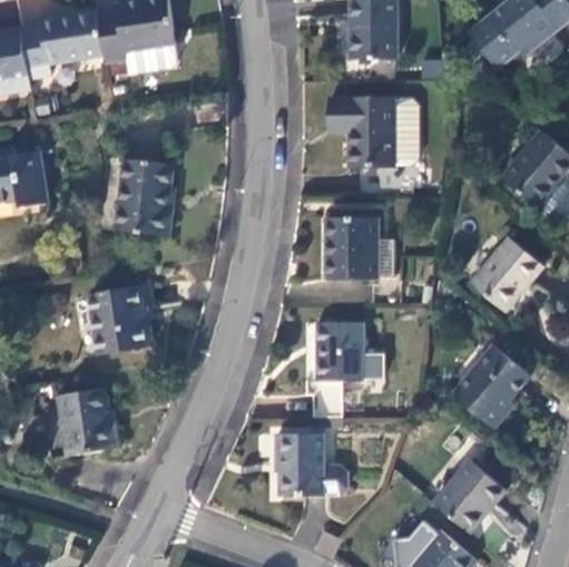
[(106,59),(107,67),(121,65),(125,80),(175,71),(179,66),(176,47),(178,47),(169,0),(118,9),(118,15),(120,26),(100,29),(106,59)]
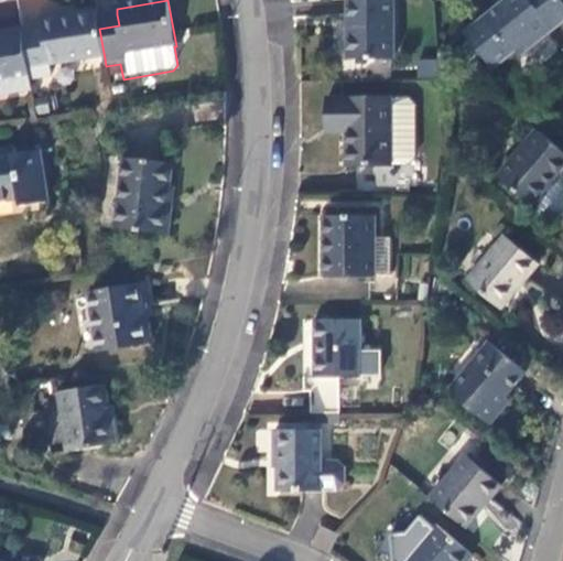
[(347,0),(346,57),(392,57),(391,0),(347,0)]
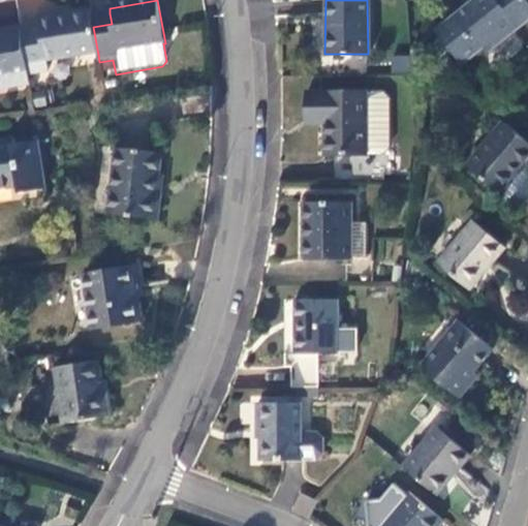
[(527,2),(525,0),(469,0),(434,30),(463,64),(482,48),(487,54),(527,17),(527,2)]
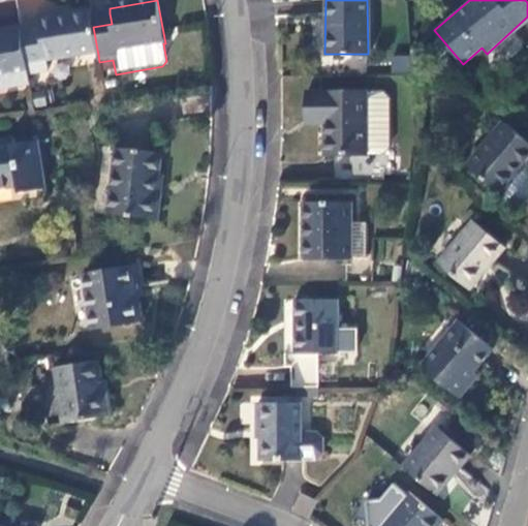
[(38,22),(20,25),(28,76),(49,72),(47,63),(98,55),(93,27),(91,16),(90,8),(37,17),(38,22)]
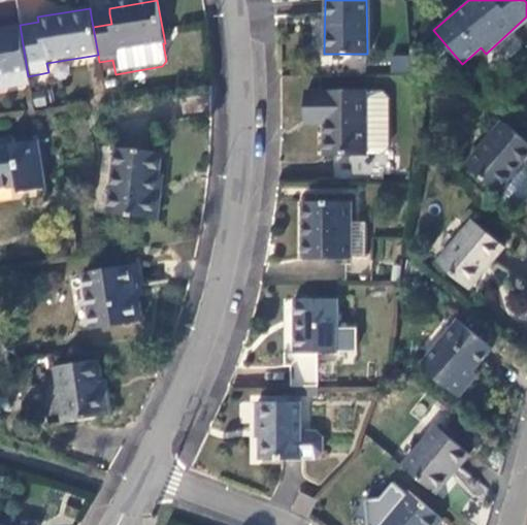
[(109,13),(91,15),(93,27),(111,24),(109,13)]
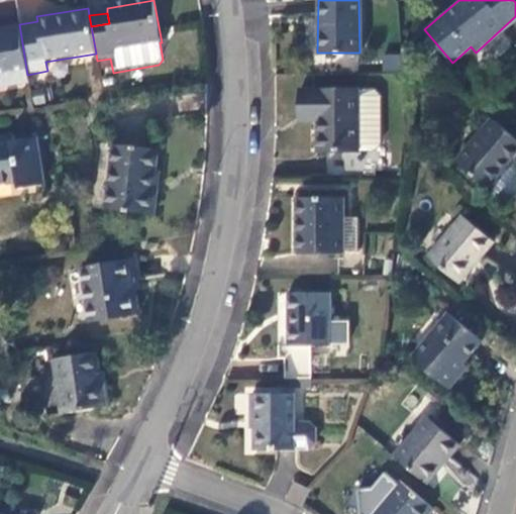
[(10,82),(27,79),(27,75),(19,24),(0,26),(2,32),(0,32),(0,81),(9,79),(10,82)]
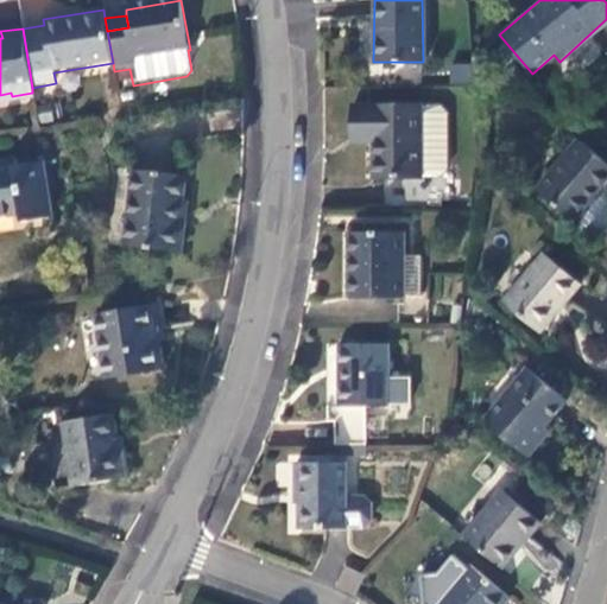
[(440,103),(419,105),(422,177),(436,177),(442,177),(448,171),(447,109),(440,103)]
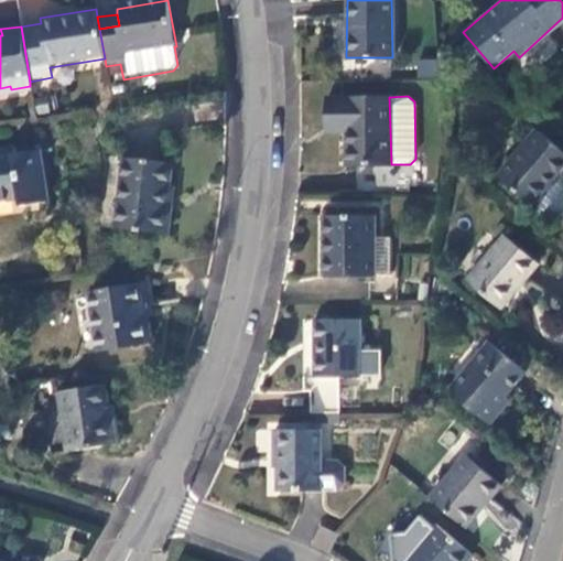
[(352,193),(405,192),(404,164),(391,164),(389,97),(327,97),(327,118),(346,118),(347,131),(347,164),(352,164),(352,193)]
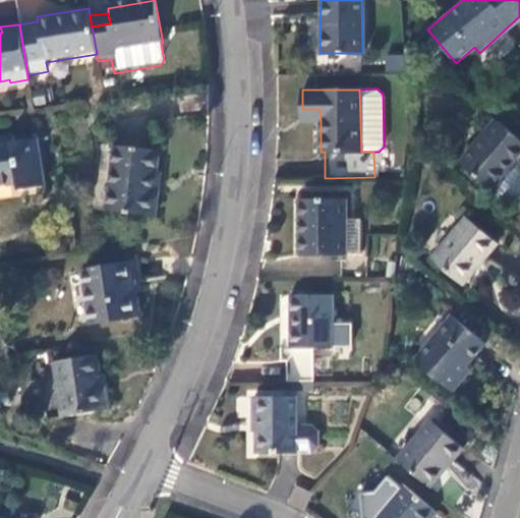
[(302,121),(321,121),(320,109),(302,109),(302,121)]
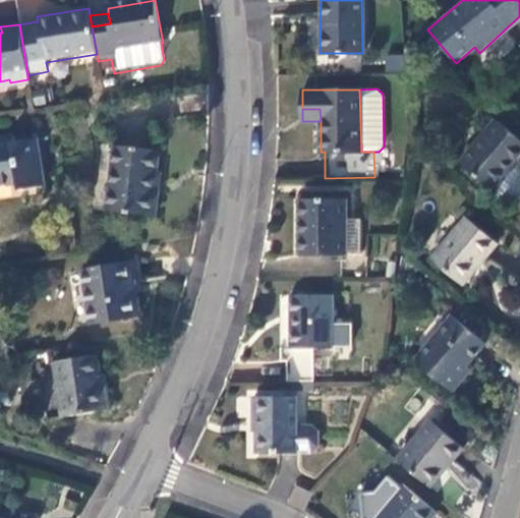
[(519,148),(519,139),(494,117),(458,161),(492,187),(506,170),(504,168),(519,148)]
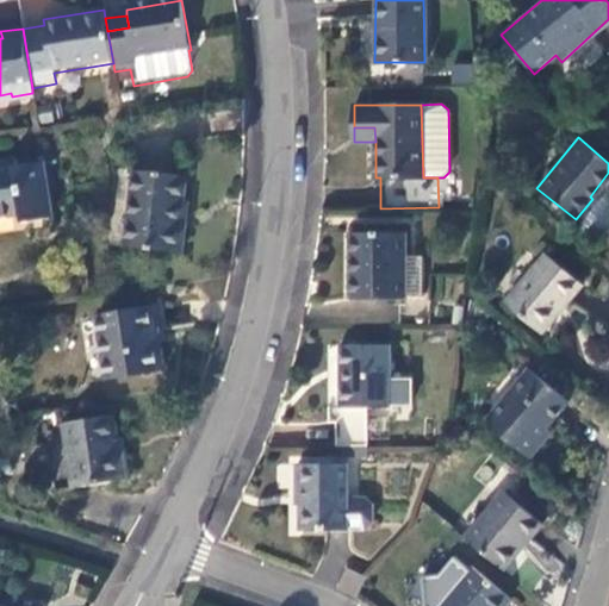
[(14,157),(0,158),(0,169),(0,216),(19,213),(22,220),(50,216),(41,161),(17,164),(14,157)]
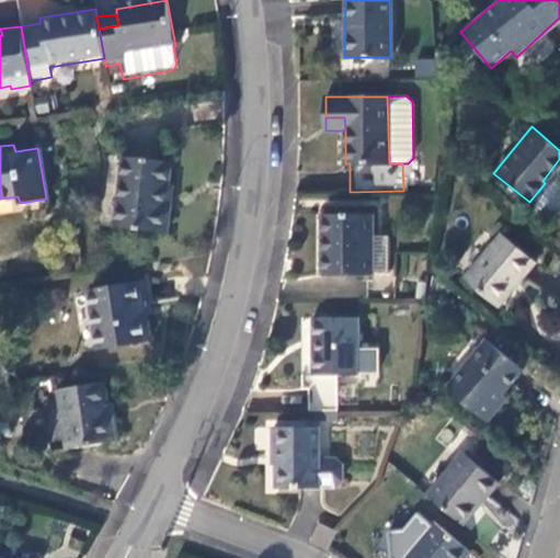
[(171,160),(122,155),(115,224),(168,229),(171,204),(168,202),(171,160)]
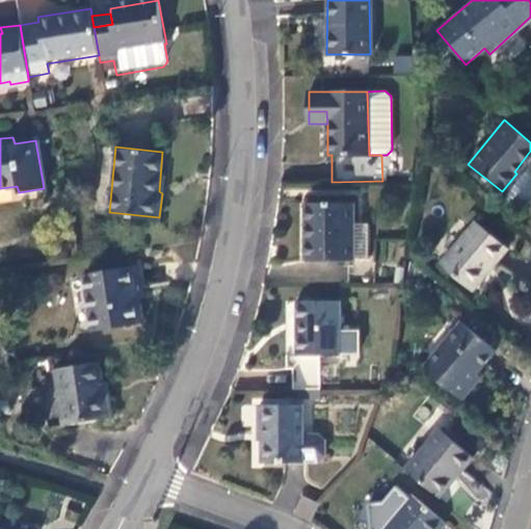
[(311,257),(347,258),(352,258),(352,219),(352,200),(312,199),(311,257)]
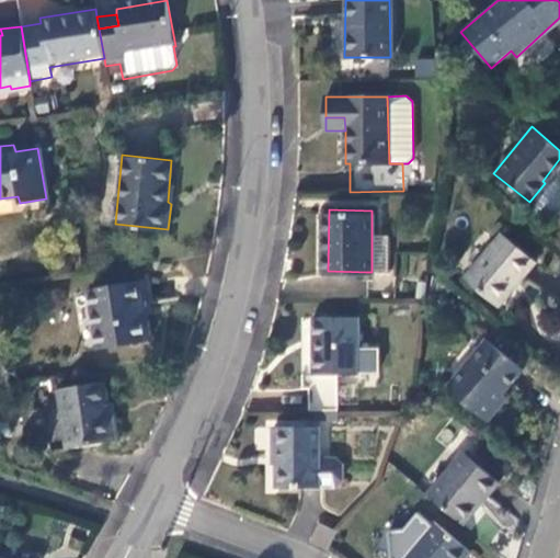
[(372,272),(387,272),(387,231),(372,231),(372,272)]
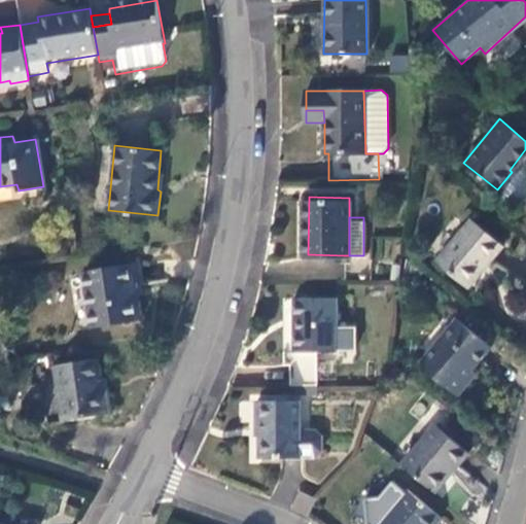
[(500,245),(468,218),(434,259),(466,285),(500,245)]
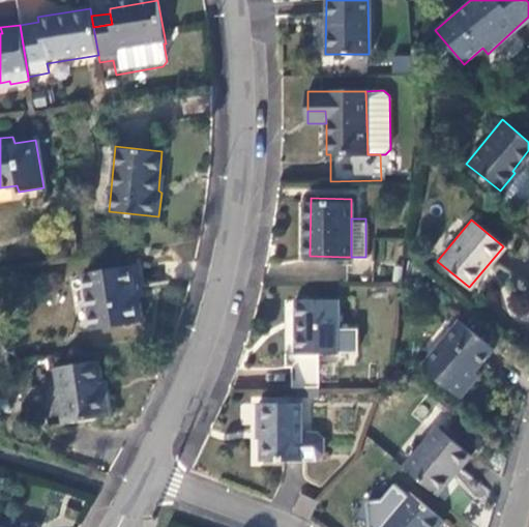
[(346,279),(365,279),(365,257),(351,257),(346,257),(346,279)]
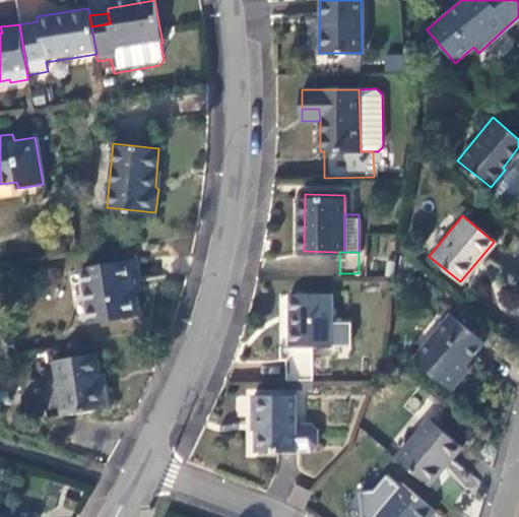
[(133,280),(135,292),(143,291),(137,259),(126,261),(129,281),(133,280)]
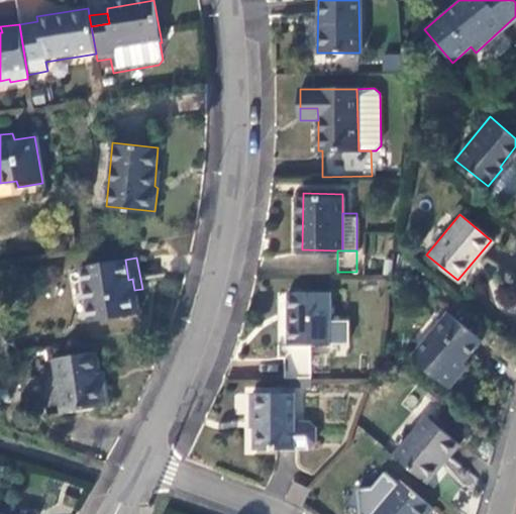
[(137,314),(134,290),(132,279),(128,280),(125,260),(83,266),(91,321),(137,314)]
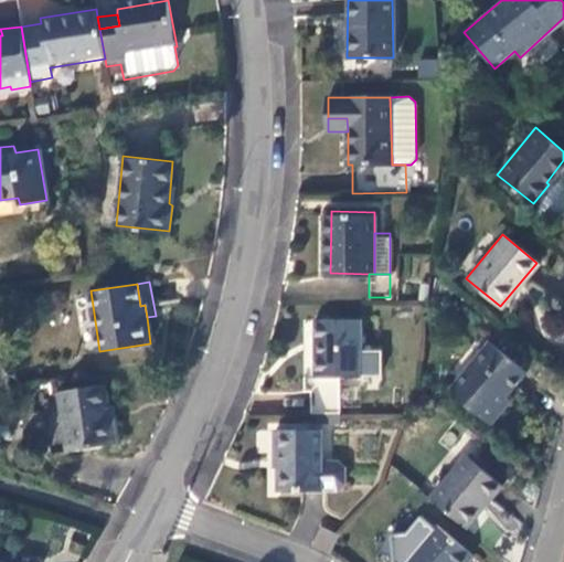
[(362,319),(316,319),(318,377),(348,375),(364,374),(362,319)]
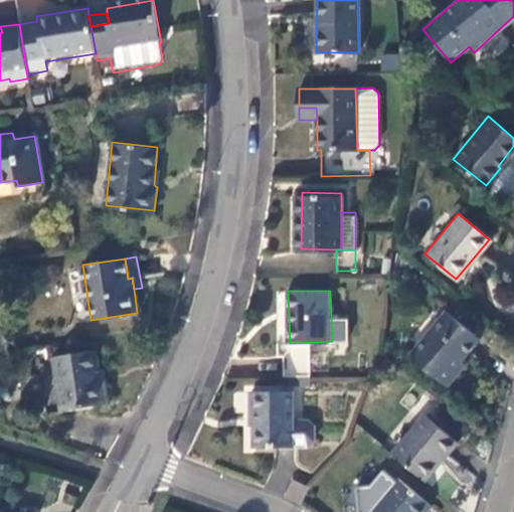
[(446,387),(456,375),(452,371),(460,361),(477,339),(445,313),(409,357),(446,387)]
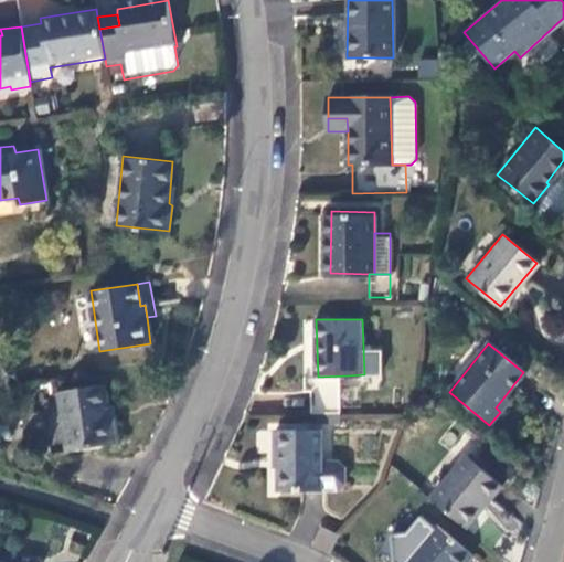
[(319,392),(319,413),(348,413),(348,375),(318,377),(312,377),(312,392),(319,392)]
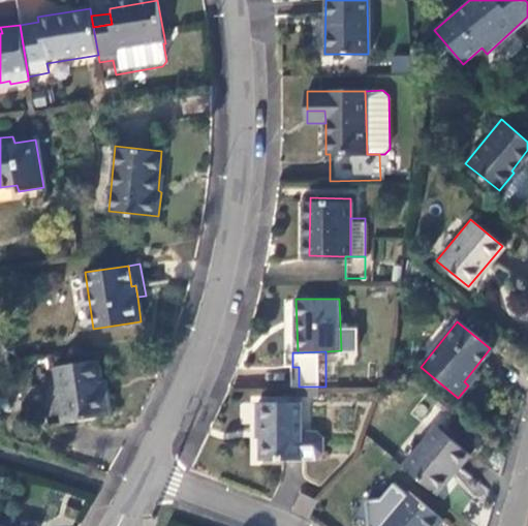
[(63,422),(103,415),(97,381),(100,380),(99,378),(97,360),(54,366),(63,422)]
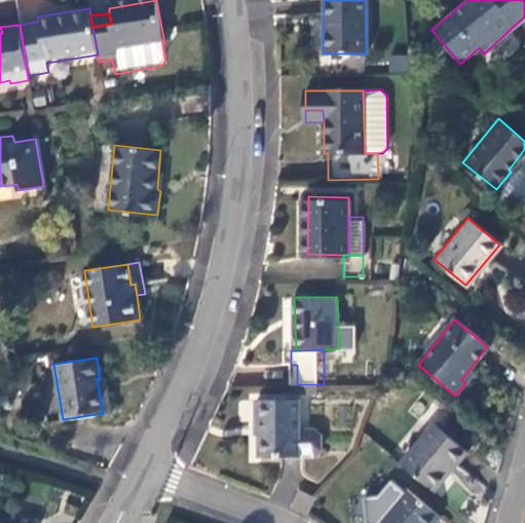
[(461,379),(465,383),(474,372),(470,369),(461,379)]
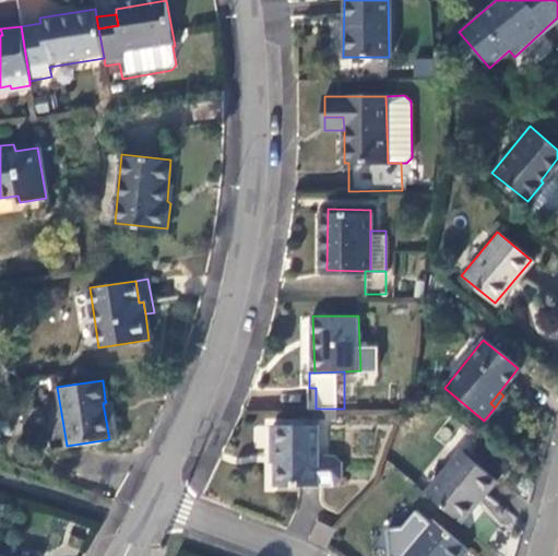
[(103,403),(109,439),(118,438),(111,400),(105,400),(106,402),(103,403)]
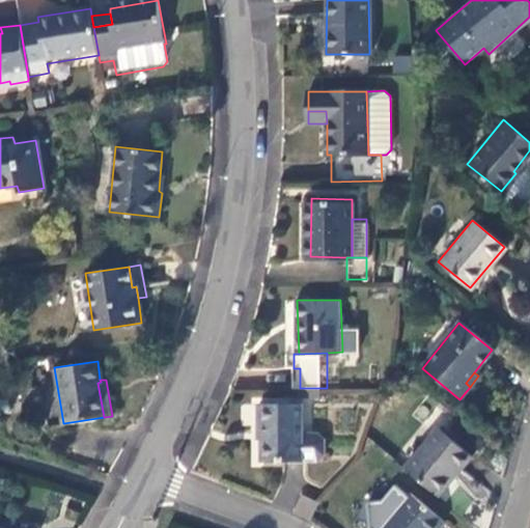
[(301,405),(255,405),(256,423),(259,424),(260,463),(301,461),(301,405)]
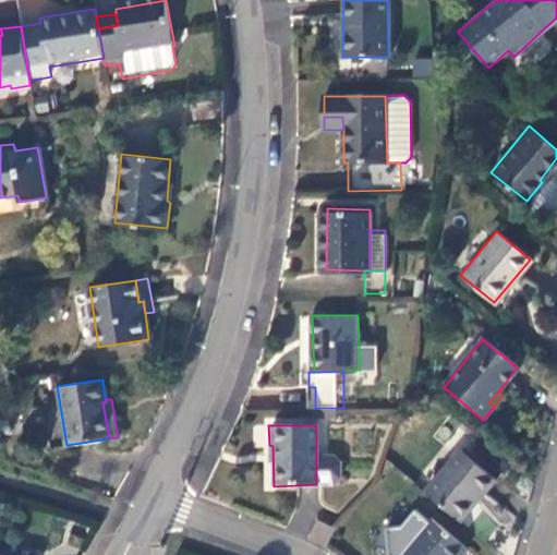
[(423,492),(459,521),(494,480),(458,450),(423,492)]
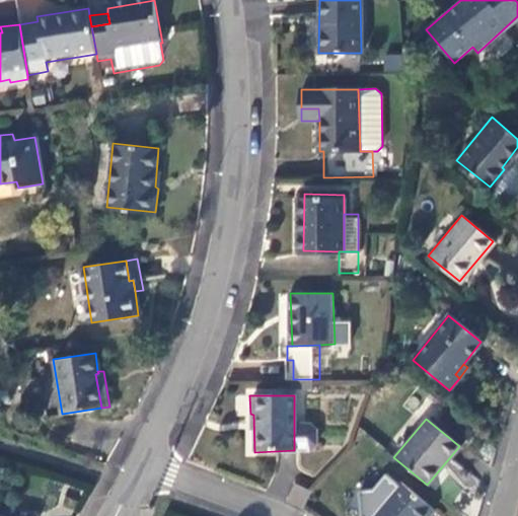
[(427,515),(433,509),(399,482),(370,515),(427,515)]
